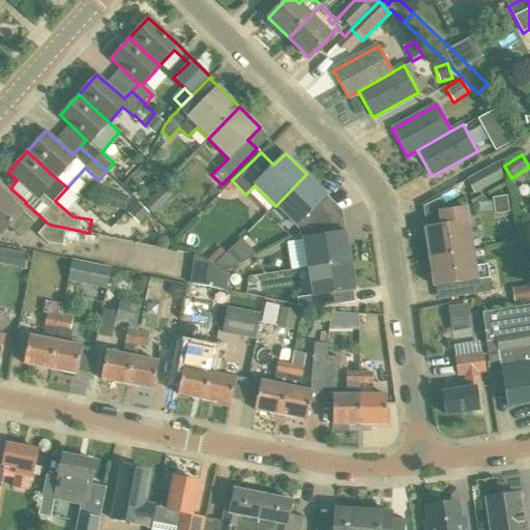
[(474,195),(503,179),(498,162),(466,179),(474,195)]
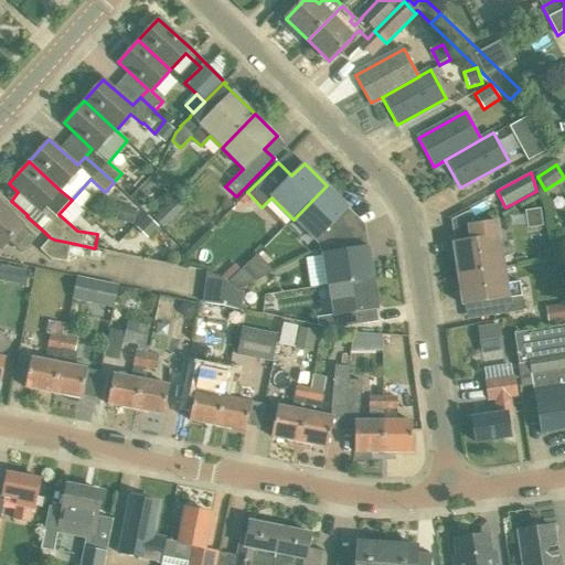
[(321,252),(341,240),(332,225),(349,209),(327,185),(294,220),(316,242),(321,252)]
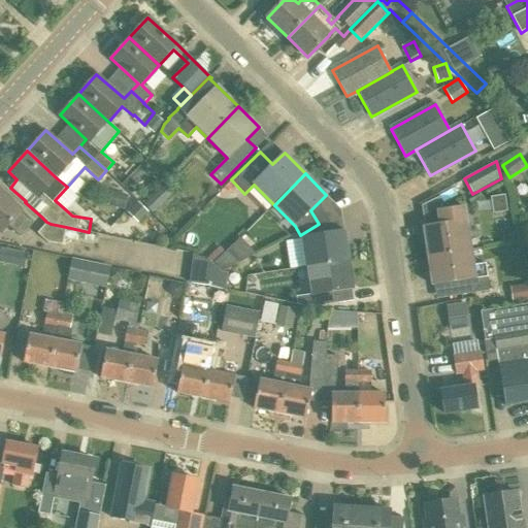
[(152,213),(168,199),(160,190),(143,204),(152,213)]
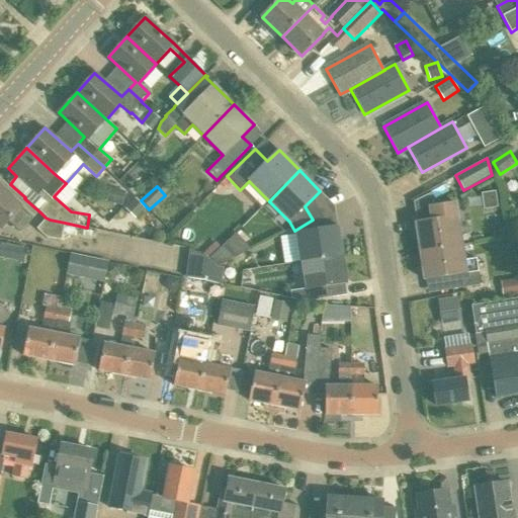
[(19,233),(32,219),(20,207),(21,206),(0,187),(0,228),(1,229),(7,222),(19,233)]
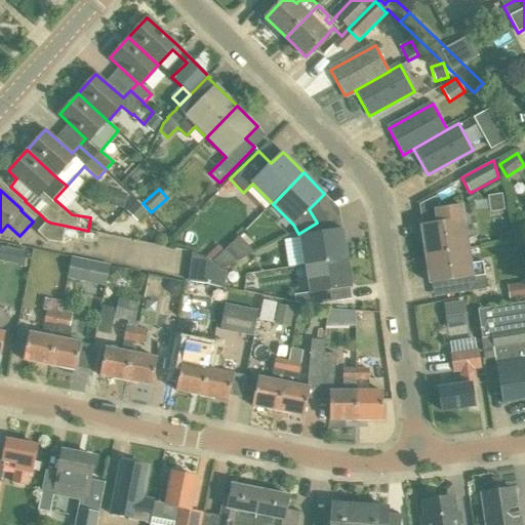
[(111,190),(107,204),(124,208),(127,194),(111,190)]
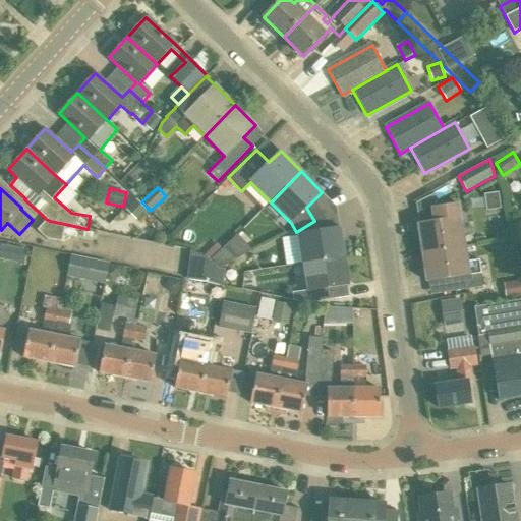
[(422,253),(465,246),(460,218),(458,205),(436,208),(433,191),(415,201),(418,224),(417,225),(422,253)]
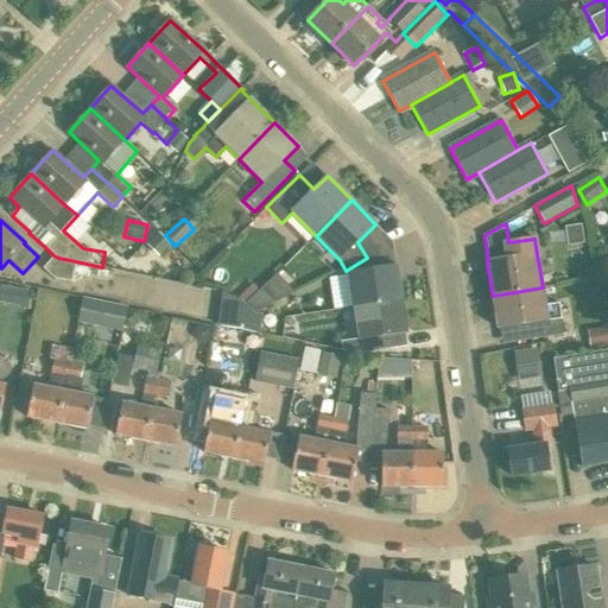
[(76,261),(58,258),(54,255),(43,268),(54,279),(71,283),(74,274),(76,261)]
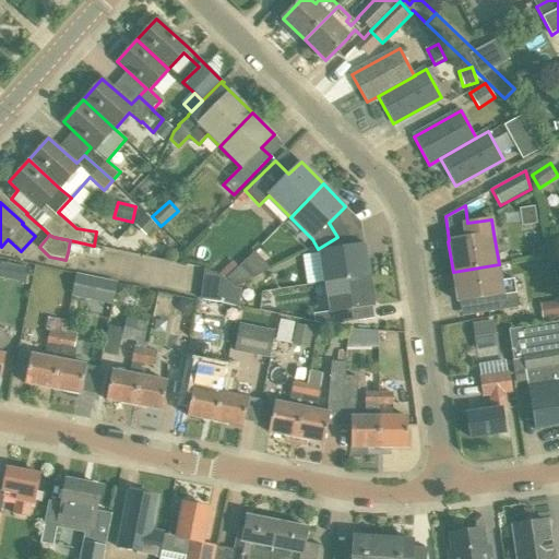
[(324,283),(370,275),(365,245),(343,248),(337,237),(318,249),(319,251),(320,251),(324,283)]
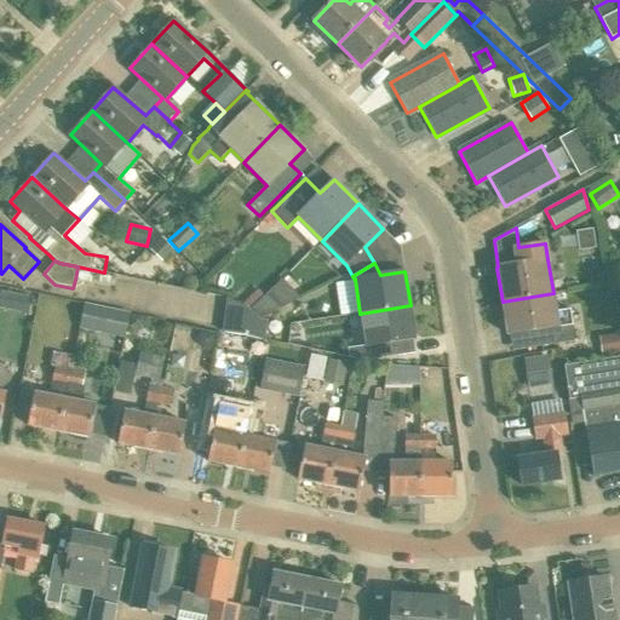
[(78,267),(75,280),(90,283),(92,270),(78,267)]
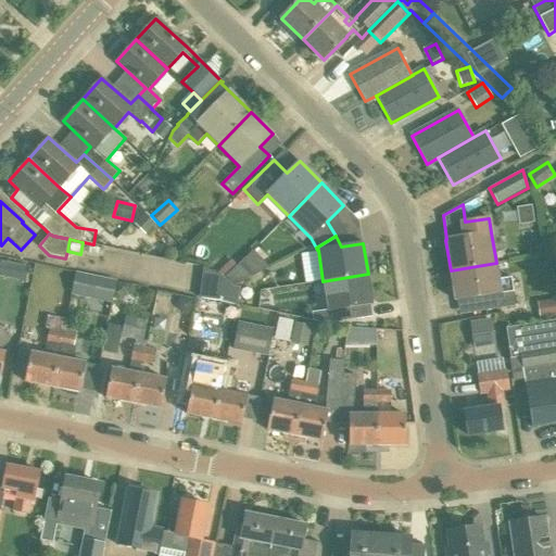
[(234,287),(252,276),(240,263),(225,277),(234,287)]
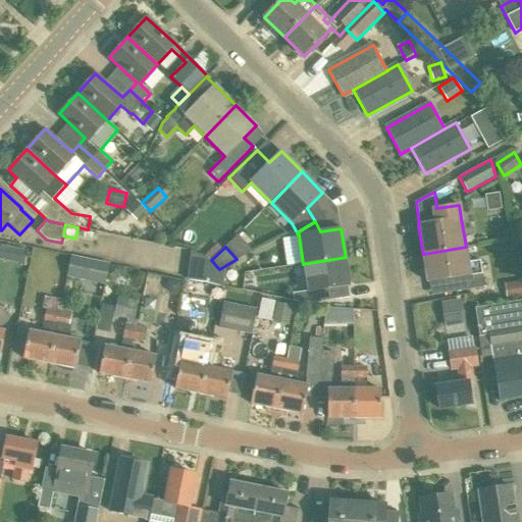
[(466,247),(423,254),(427,282),(429,282),(431,296),(484,288),(480,260),(468,262),(466,247)]
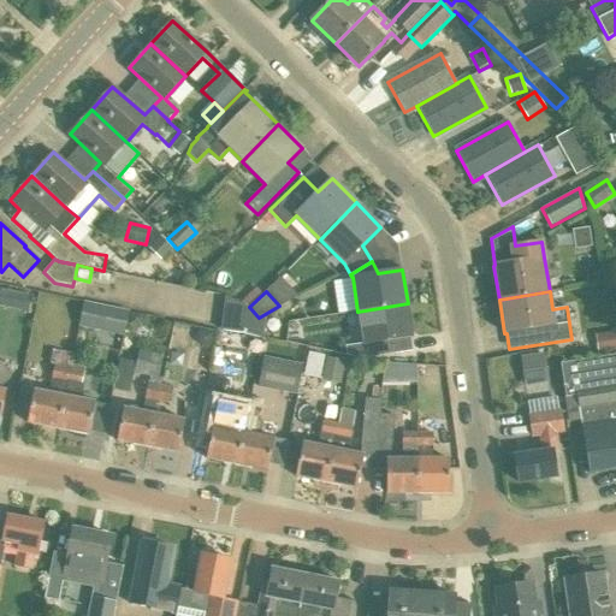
[(225,303),(223,331),(241,332),(244,306),(226,297),(225,303)]
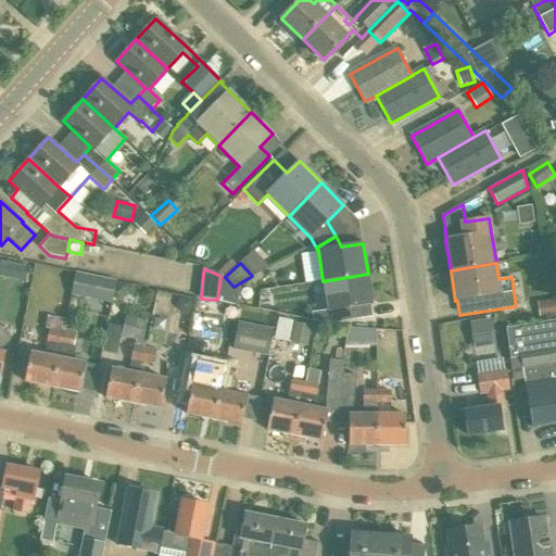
[(96,276),(75,273),(71,295),(91,300),(96,276)]
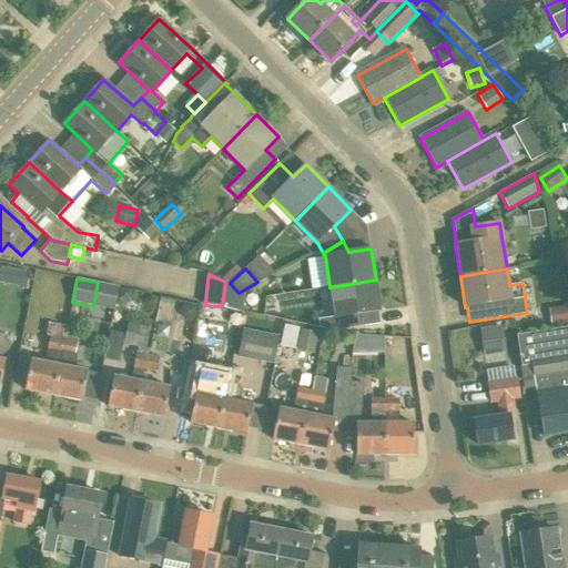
[(376,280),(330,287),(335,316),(318,318),(320,328),(336,331),(381,324),(378,311),(381,311),(376,280)]
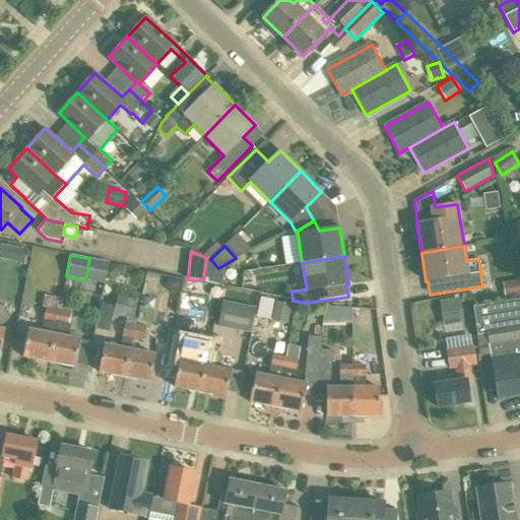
[(222,270),(217,269),(209,261),(206,258),(203,280),(220,285),(222,270)]
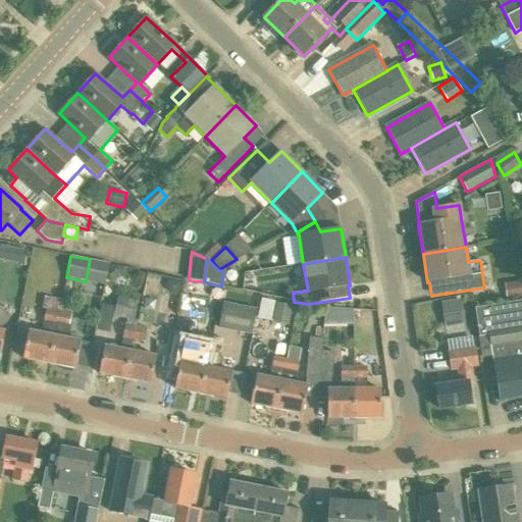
[(168,280),(166,288),(170,294),(178,295),(180,282),(168,280)]
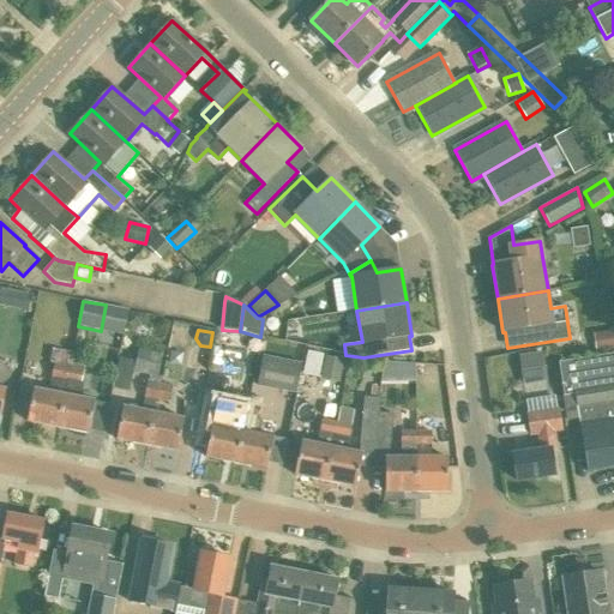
[(596,350),(613,348),(613,330),(593,332),(596,350)]
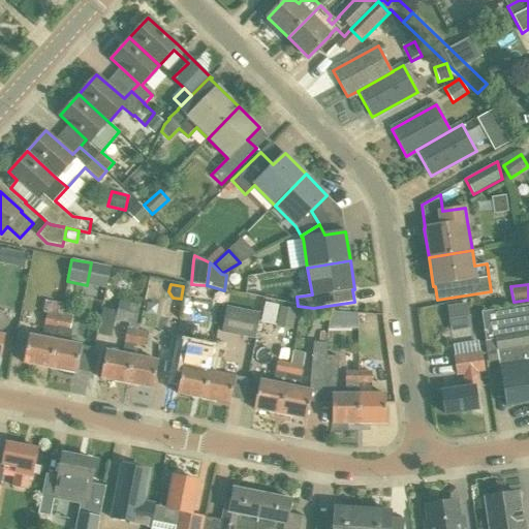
[(50,369),(63,304),(44,301),(42,312),(47,314),(42,338),(29,336),(24,364),(50,369)]
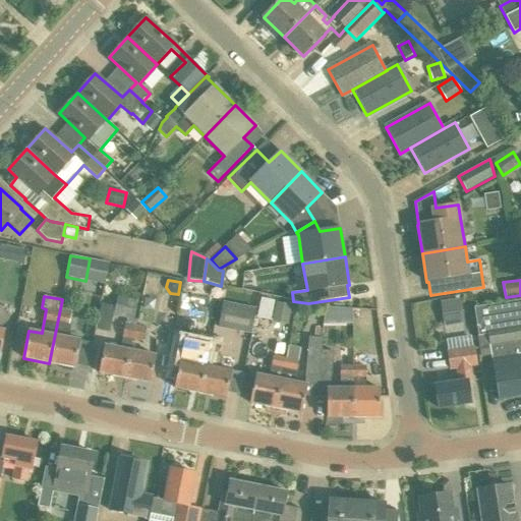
[(135,325),(136,320),(133,319),(137,301),(118,296),(114,314),(126,317),(122,338),(132,340),(135,325)]
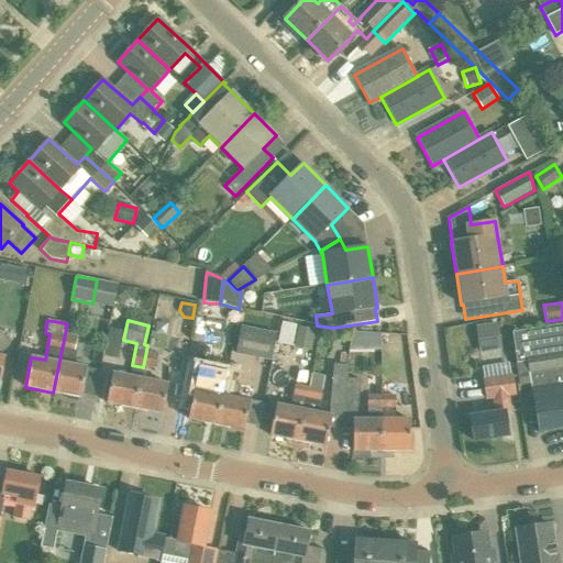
[(75,350),(78,335),(66,333),(67,323),(53,393),(81,398),(87,368),(74,365),(76,352),(73,351),(73,350),(75,350)]
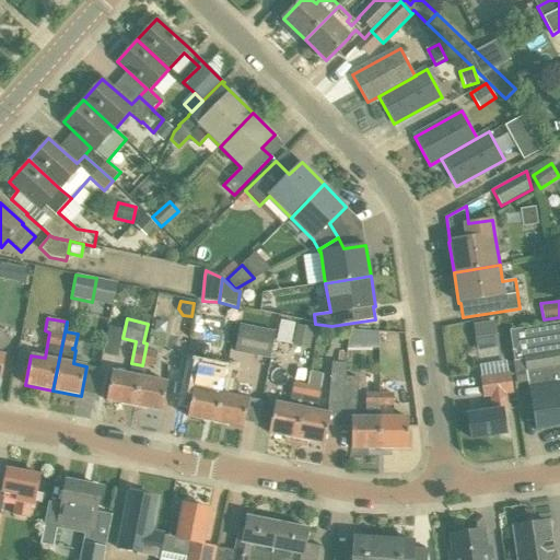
[(559,323),(510,331),(514,361),(524,359),(526,369),(526,372),(531,399),(536,429),(559,424),(559,323)]
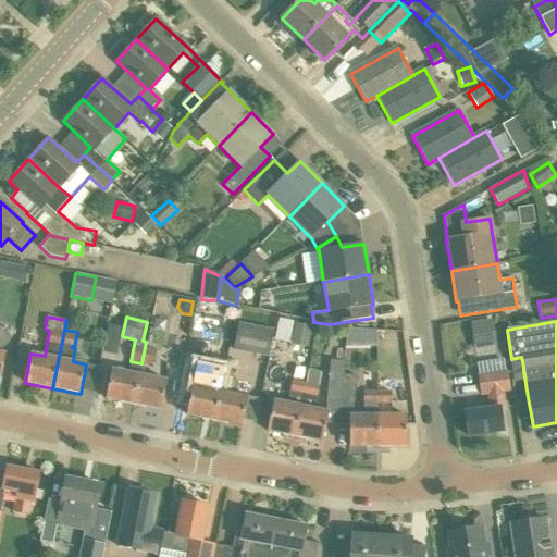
[(269,357),(274,330),(238,322),(233,350),(269,357)]
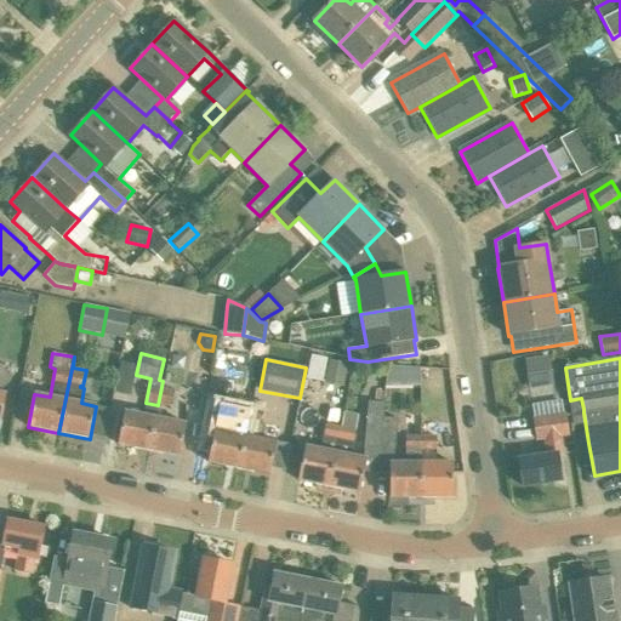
[(343,387),(348,363),(329,359),(324,383),(343,387)]
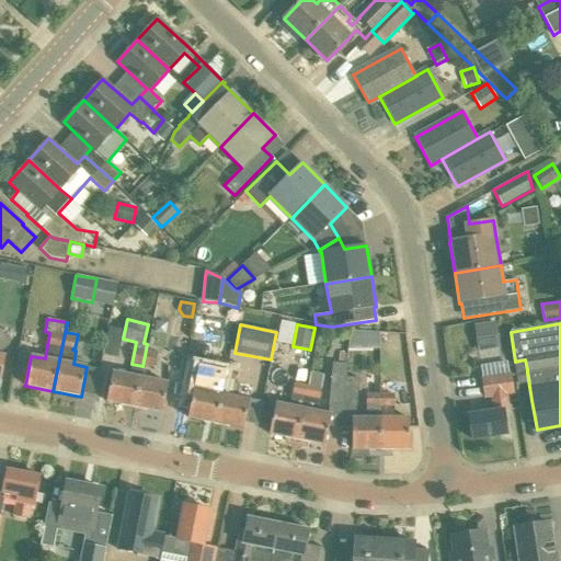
[(380,332),(350,331),(348,348),(380,348),(380,332)]
